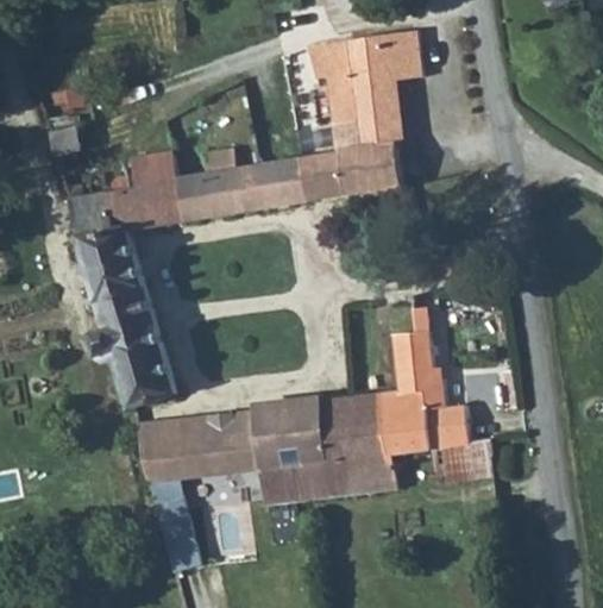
[(362,148),(396,144),(390,82),(422,79),(419,31),(350,41),(358,117),(362,148)]
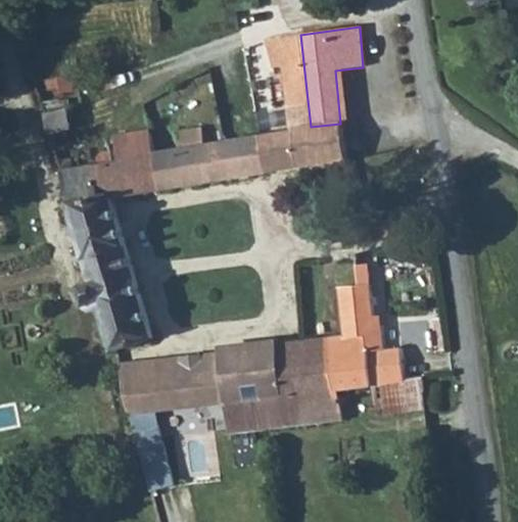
[(285,102),(308,100),(300,35),(266,39),(271,69),(281,68),(285,102)]
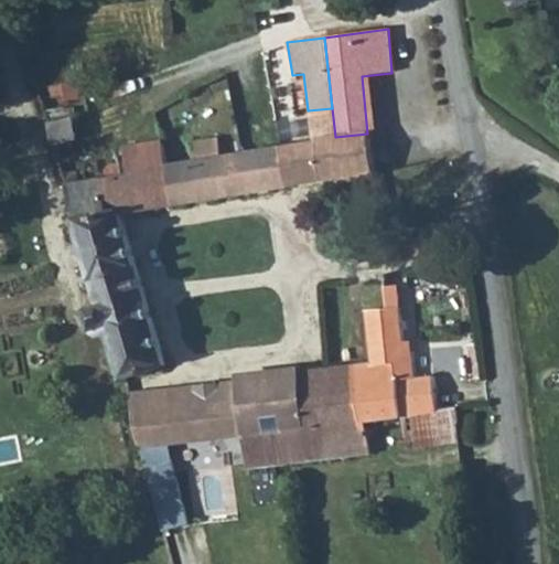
[(64,100),(84,97),(81,78),(61,81),(64,100)]
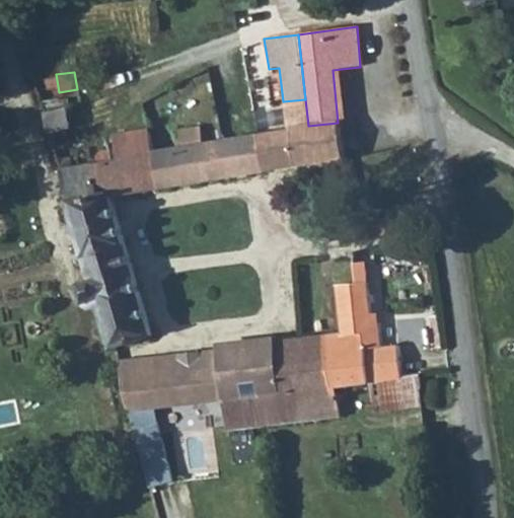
[(323,161),(341,159),(338,123),(308,126),(305,99),(283,101),(286,130),(253,135),(261,169),(323,161)]
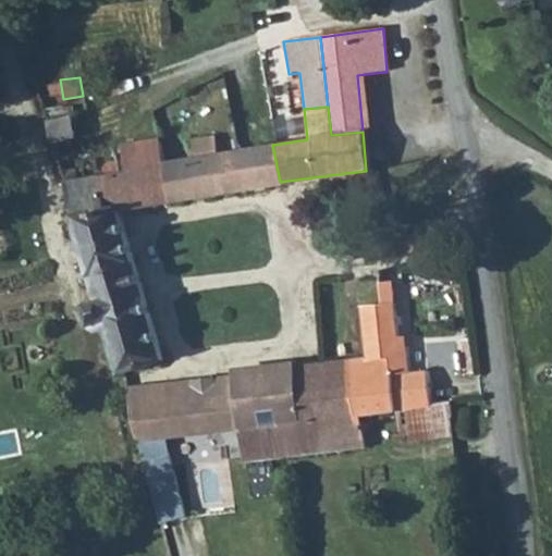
[(66,118),(41,122),(47,139),(70,135),(66,118)]
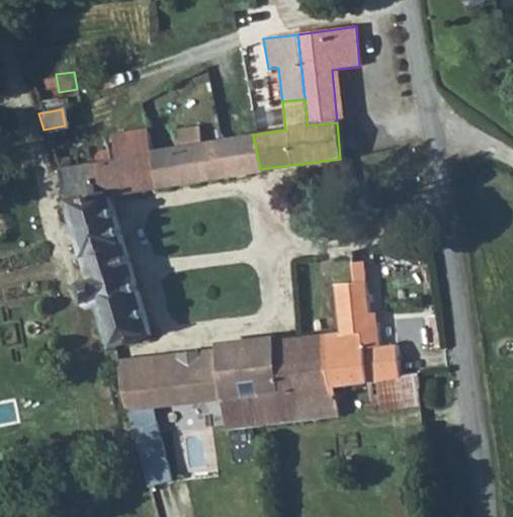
[(260,169),(253,135),(198,143),(196,124),(172,127),(175,147),(150,151),(156,186),(260,169)]
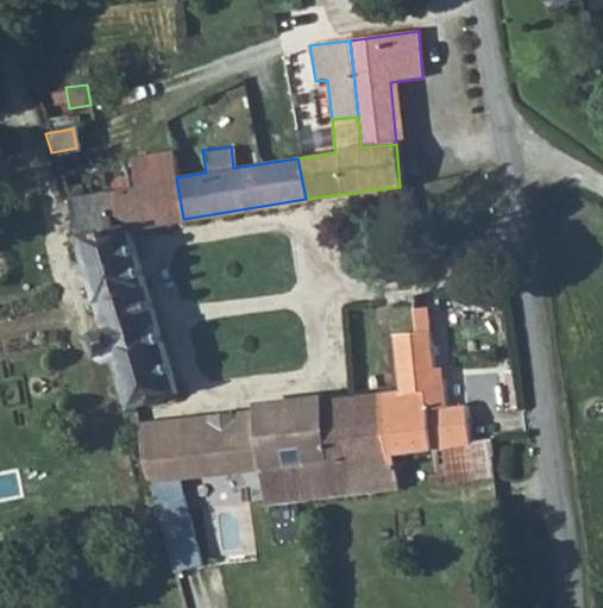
[(133,183),(175,177),(170,149),(129,156),(133,183)]
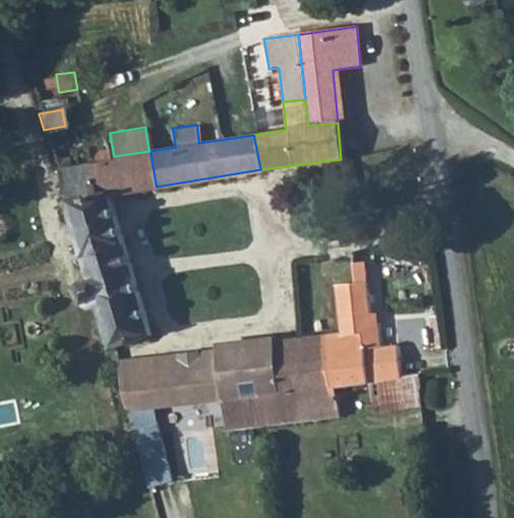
[(49,147),(53,159),(62,157),(65,164),(89,160),(83,138),(49,147)]
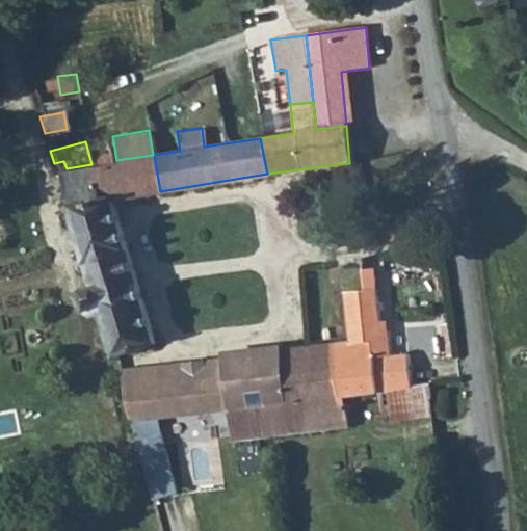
[(112,198),(160,191),(154,155),(153,155),(116,160),(111,161),(111,159),(108,156),(106,155),(103,155),(101,155),(99,156),(98,158),(97,160),(97,163),(91,164),(101,201),(112,198)]
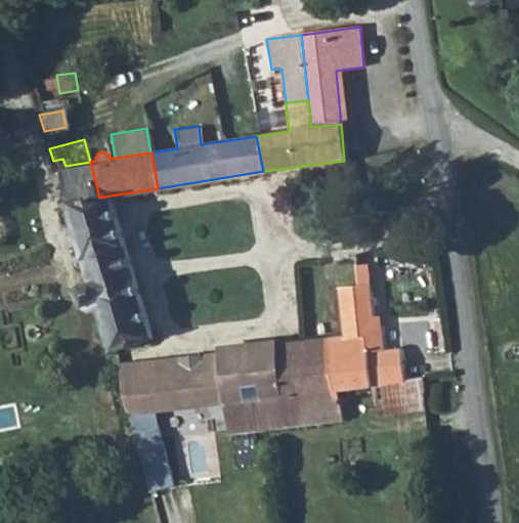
[(98,309),(111,350),(152,338),(114,207),(111,195),(99,198),(90,162),(66,166),(62,159),(53,161),(86,274),(78,277),(74,285),(80,307),(88,311),(98,309)]
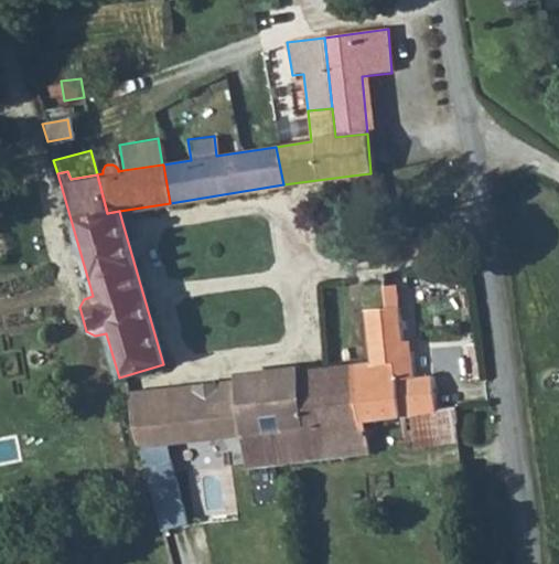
[(374,210),(371,173),(352,176),(353,185),(355,211),(374,210)]
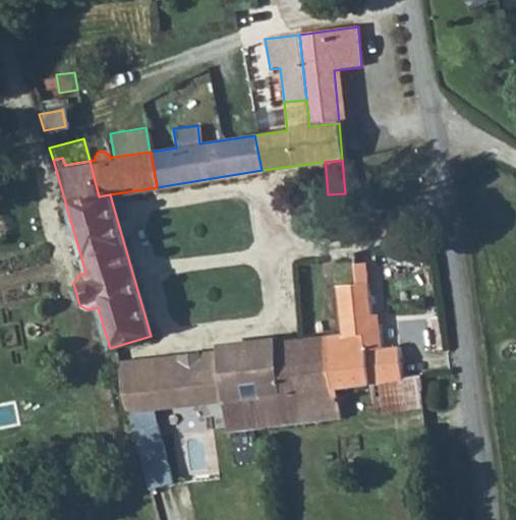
[(369,384),(400,380),(396,346),(381,349),(377,325),(370,326),(365,284),(334,286),(340,334),(343,357),(328,360),(331,388),(337,388),(369,384)]
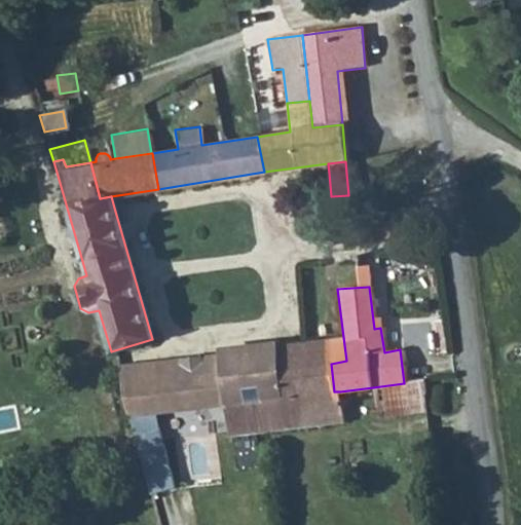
[(328,338),(331,364),(346,361),(343,337),(328,338)]
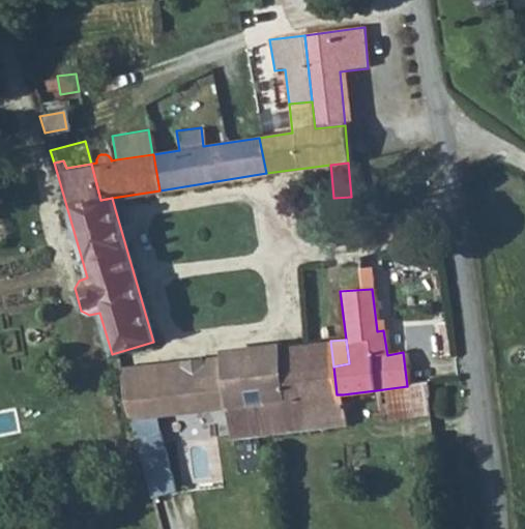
[(330,341),(302,345),(304,369),(333,366),(330,341)]
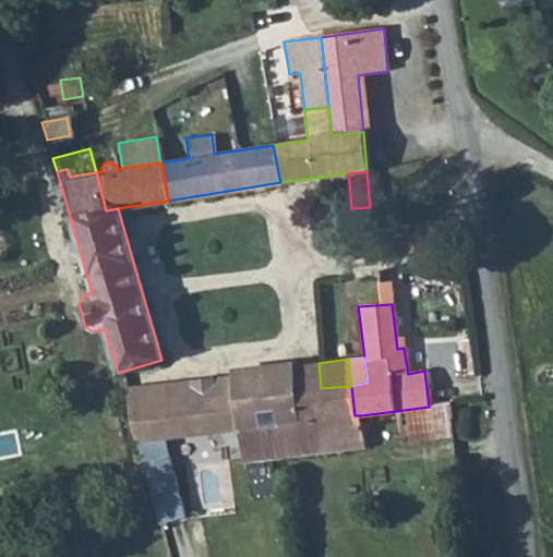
[(181,517),(179,504),(160,439),(183,437),(238,431),(240,462),(363,447),(361,415),(355,415),(351,386),(321,388),(323,421),(300,424),(295,390),(292,364),(292,362),(230,368),(230,374),(232,395),(131,408),(135,437),(159,523),(181,517)]
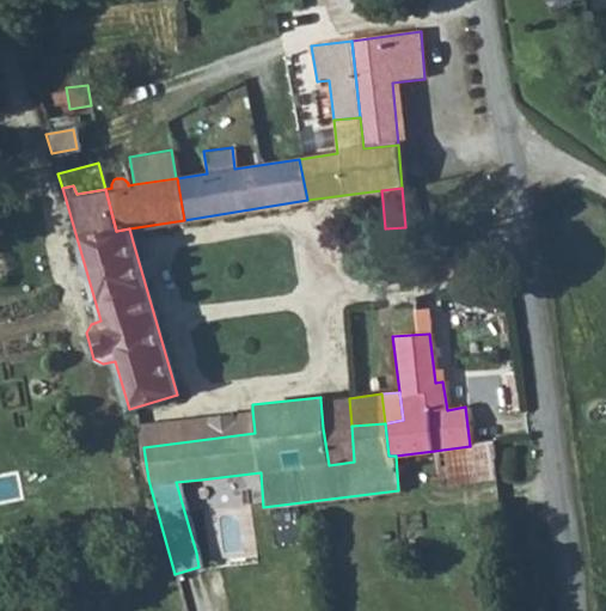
[(352,426),(349,398),(320,399),(323,428),(352,426)]
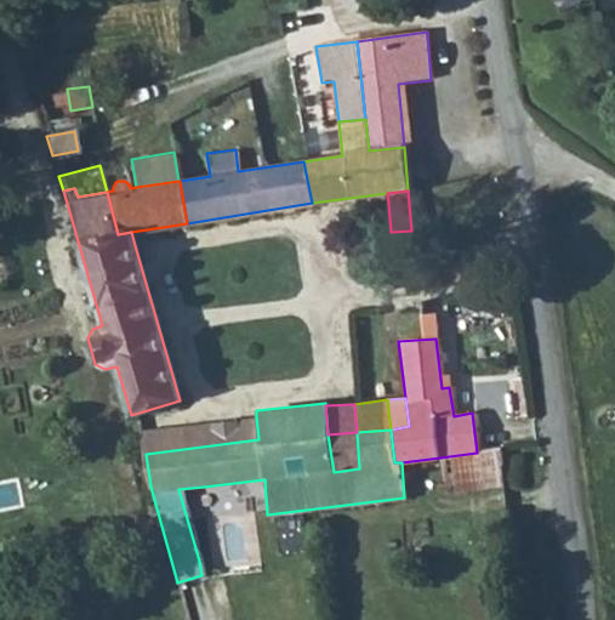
[(138,430),(146,454),(258,439),(256,416),(138,430)]
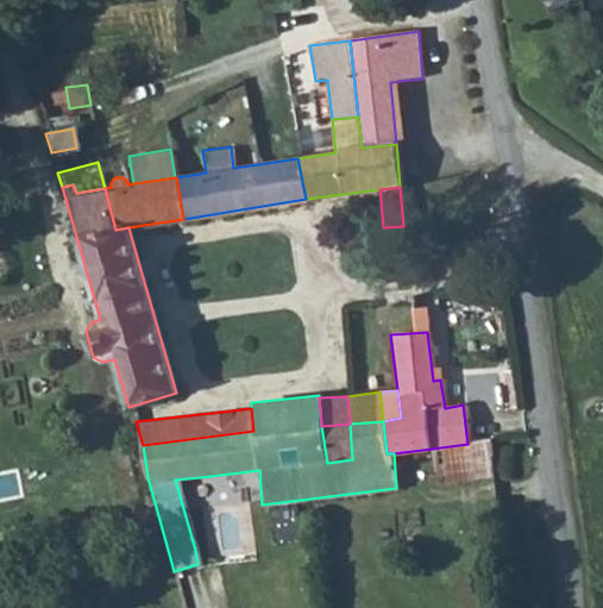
[(352,459),(350,424),(321,426),(327,463),(352,459)]
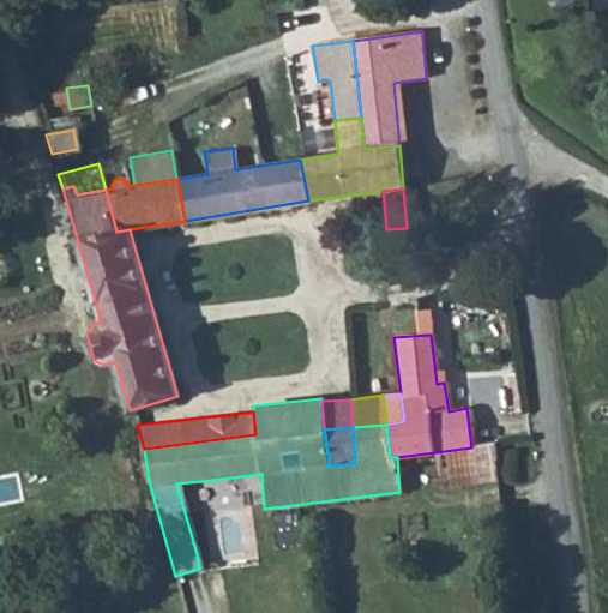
[(494,479),(492,446),(471,448),(435,452),(439,487),(494,479)]
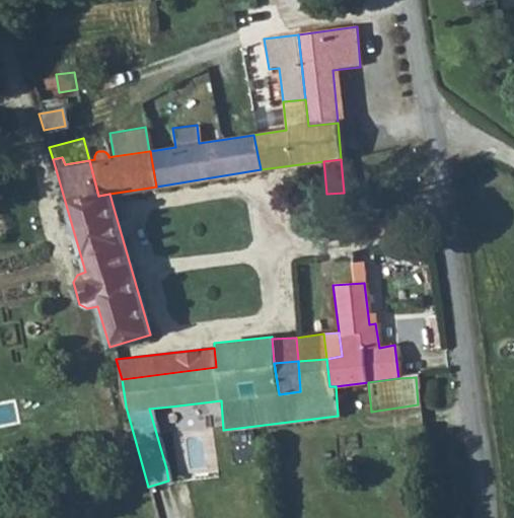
[(221,400),(170,407),(173,435),(223,430),(221,400)]
